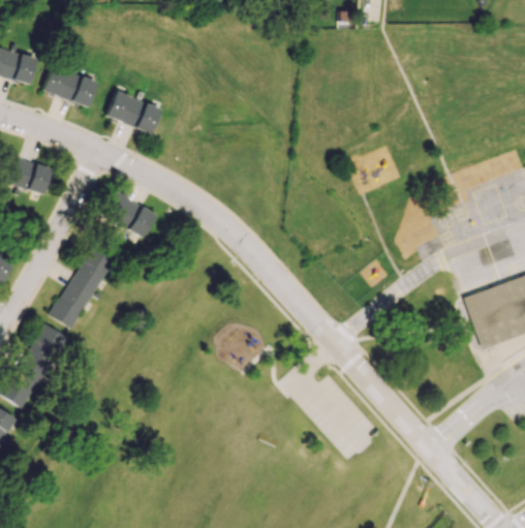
[(0,74),(29,82),(35,55),(0,47),(0,74)]
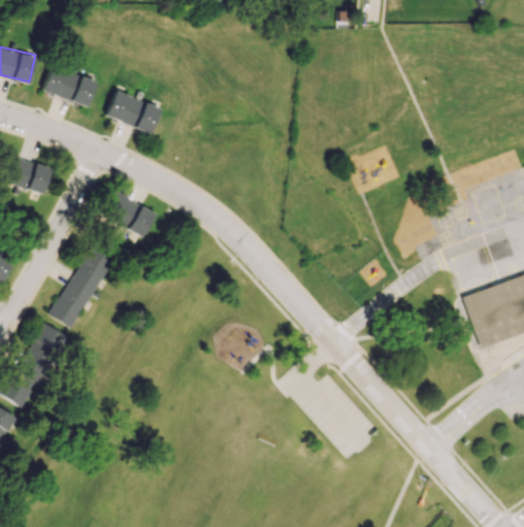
[(42,89),(86,104),(95,80),(51,64),(42,89)]
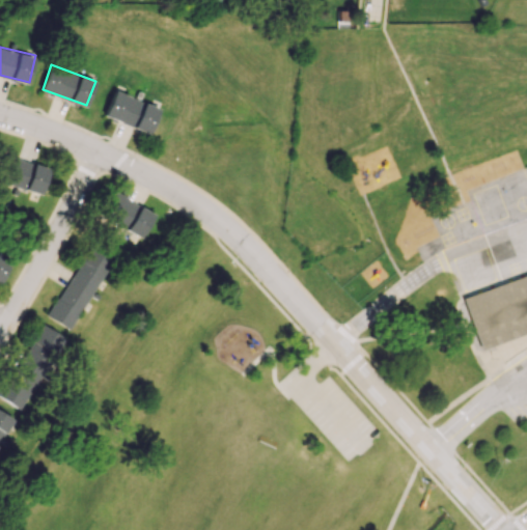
[(160,107),(115,90),(106,116),(150,132),(160,107)]
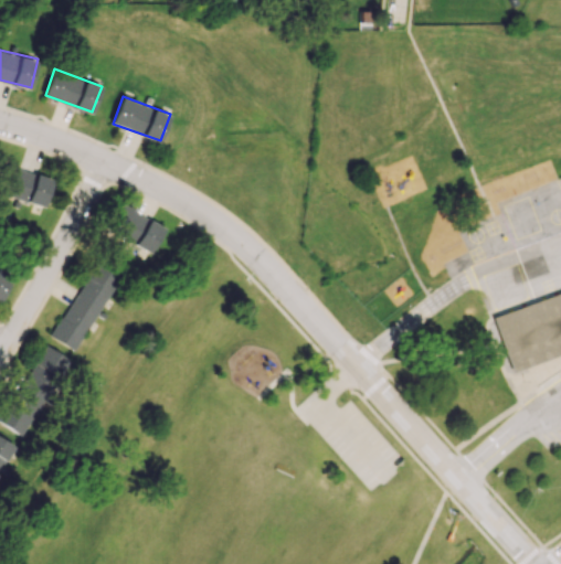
[(46,206),(55,178),(10,163),(1,192),(46,206)]
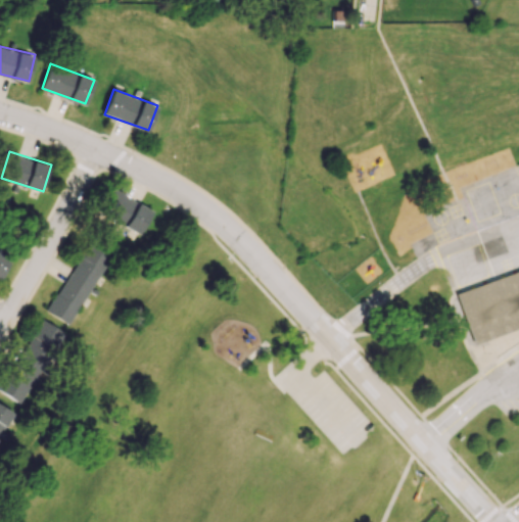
[(143,232),(154,207),(112,188),(101,214),(143,232)]
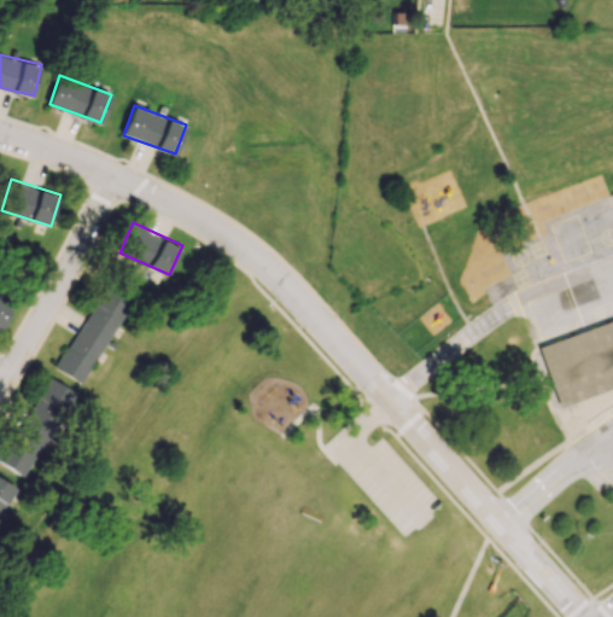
[(58,367),(83,383),(132,303),(106,287),(58,367)]
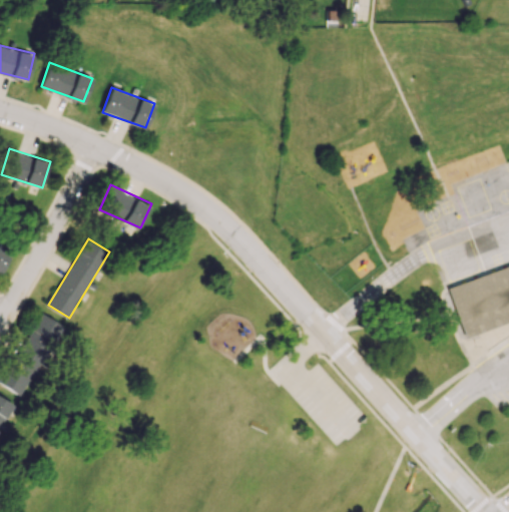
[(0,270),(3,272),(12,247),(0,242),(0,270)]
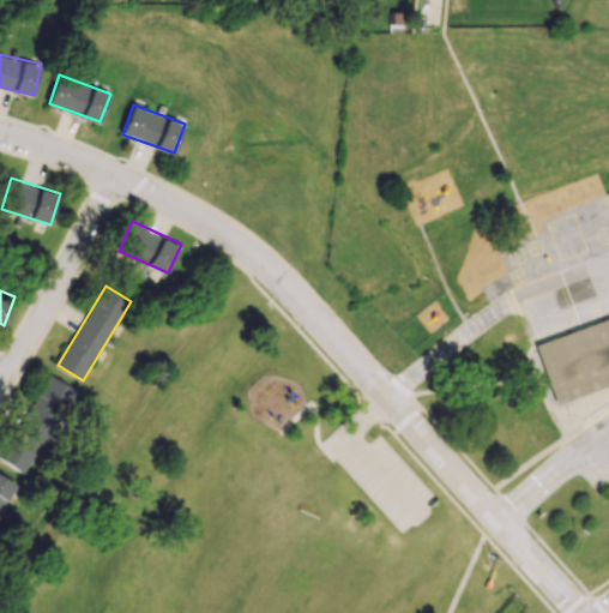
[(608,314),(534,342),(556,404),(608,384),(608,314)]
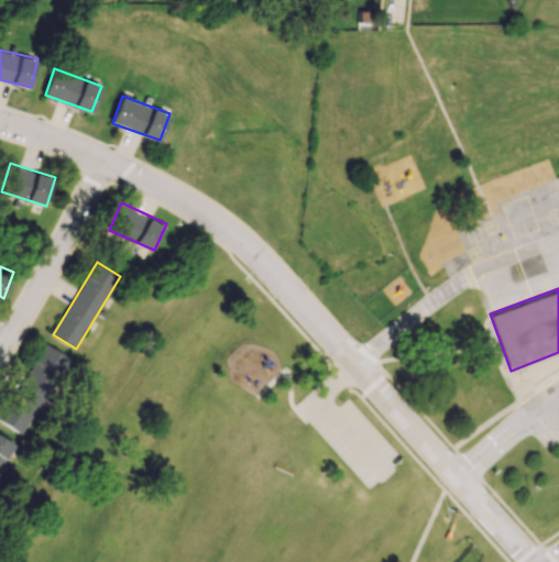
[(70,356),(46,342),(0,419),(24,433),(70,356)]
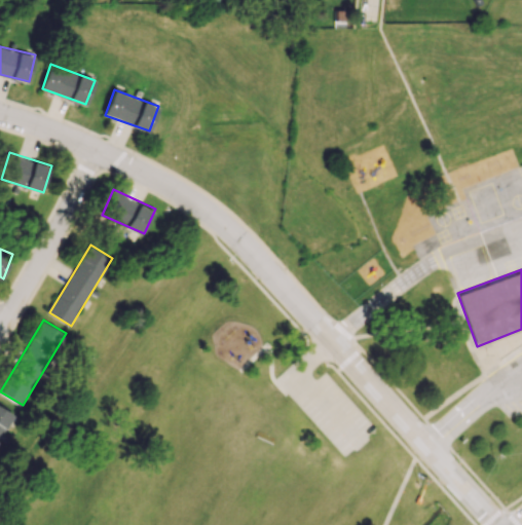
[(0,440),(13,411),(0,405),(0,440)]
